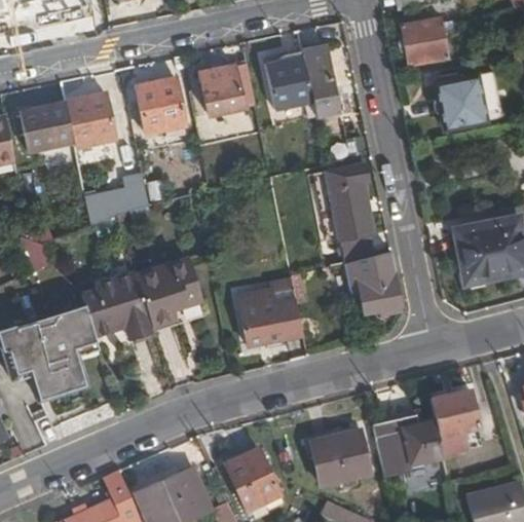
[(0,24),(32,17),(28,0),(0,0),(0,24)]
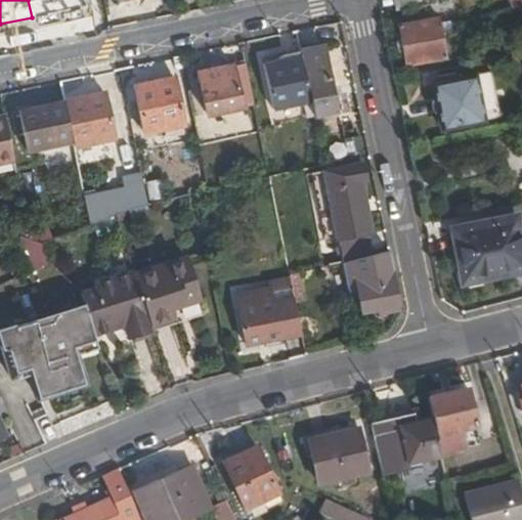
[(92,6),(91,0),(54,0),(58,17),(75,14),(74,9),(92,6)]
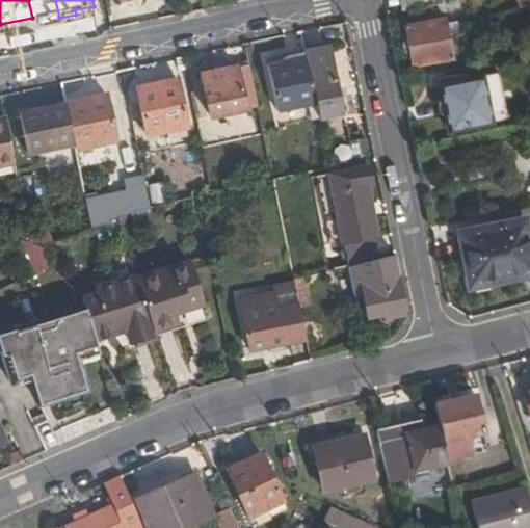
[(406,0),(408,9),(443,3),(442,0),(406,0)]
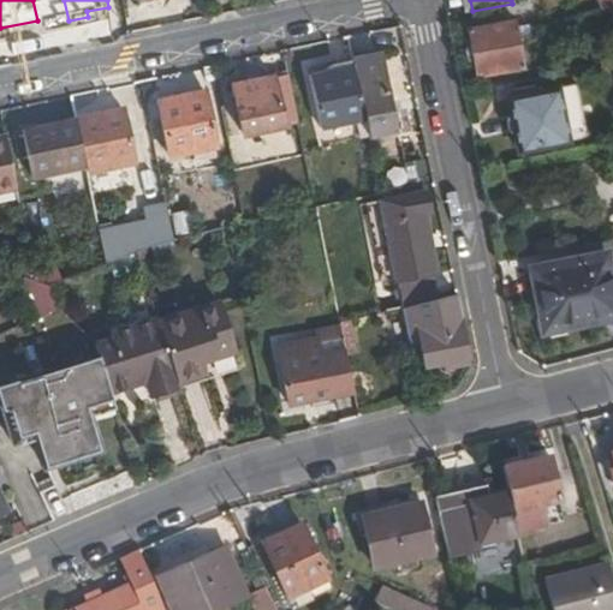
[(470,29),(480,77),(525,69),(516,21),(470,29)]
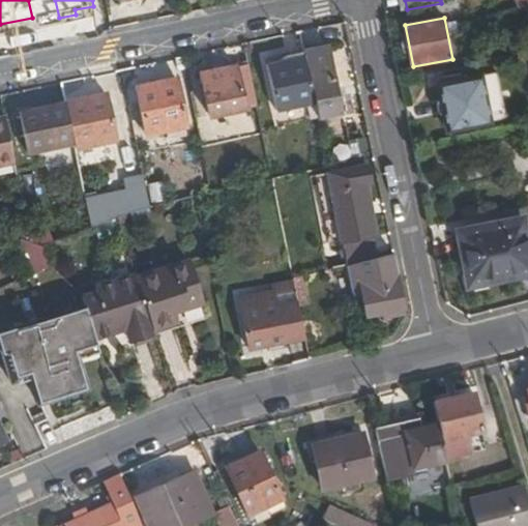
[(304,52),(305,53),(316,105),(318,119),(343,114),(334,79),(329,79),(323,48),(304,52)]
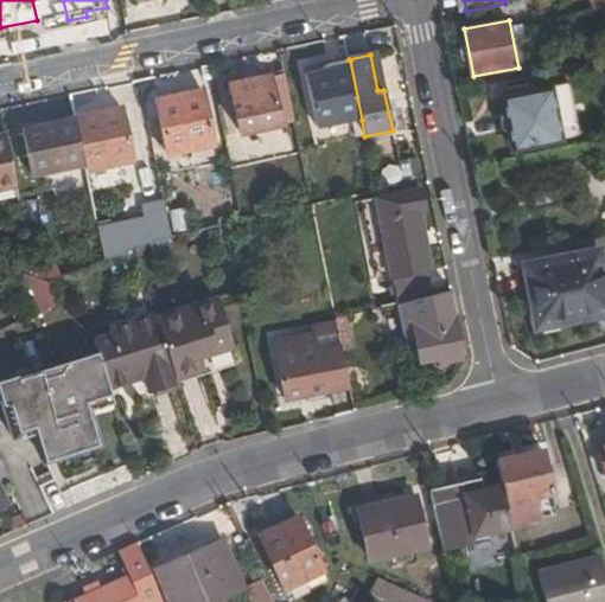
[(306,70),(319,129),(362,120),(350,61),(306,70)]
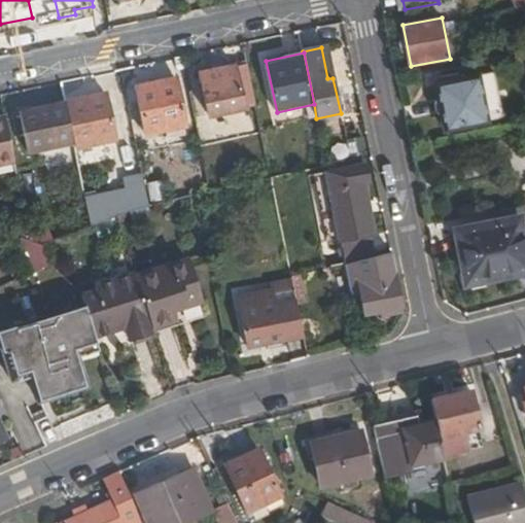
[(199,74),(209,116),(256,106),(247,64),(199,74)]
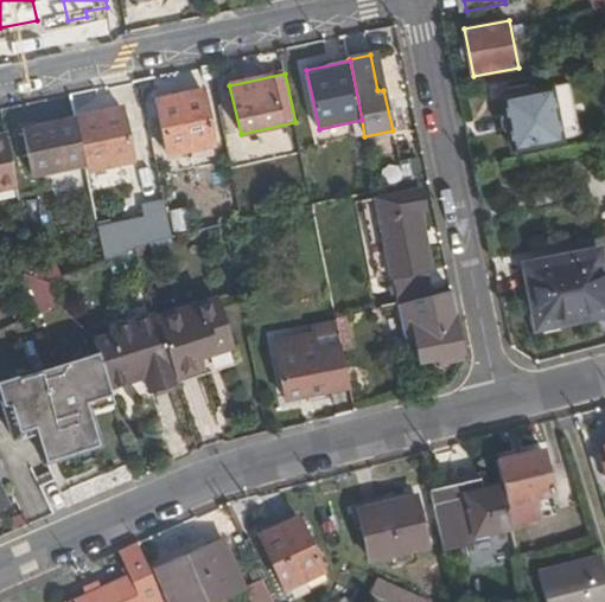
[(551,90),(503,98),(514,152),(562,142),(551,90)]
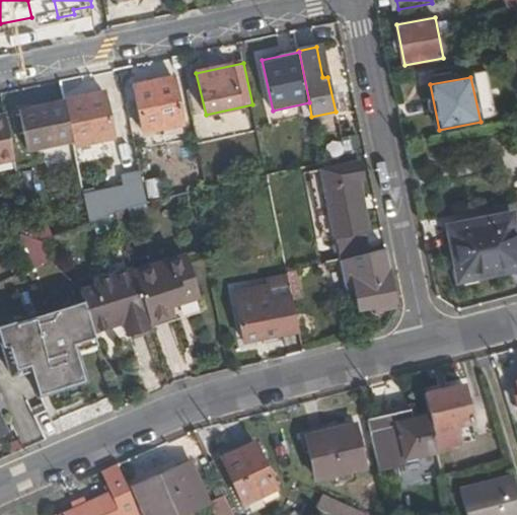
[(171,79),(132,87),(142,133),(181,126),(171,79)]
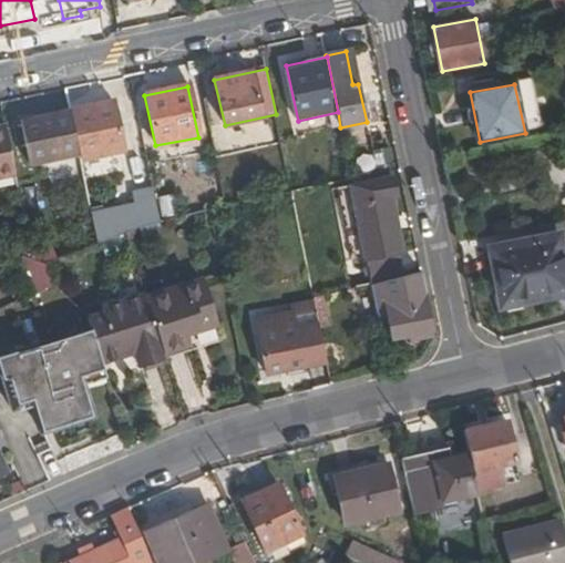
[(113,101),(69,110),(79,154),(79,157),(123,149),(113,101)]
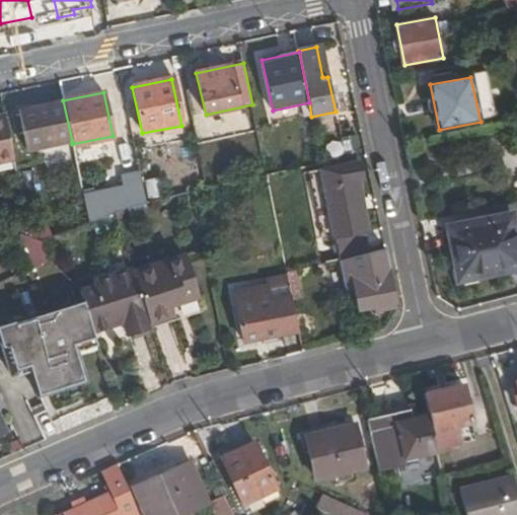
[(18,111),(26,151),(72,141),(63,100),(18,111)]
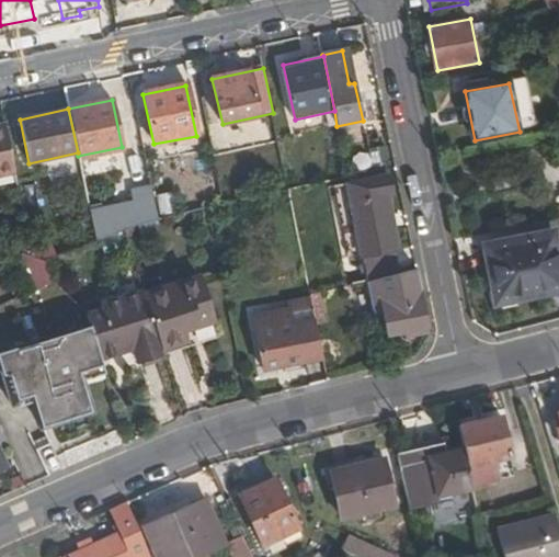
[(6,122),(0,123),(0,157),(12,155),(6,122)]
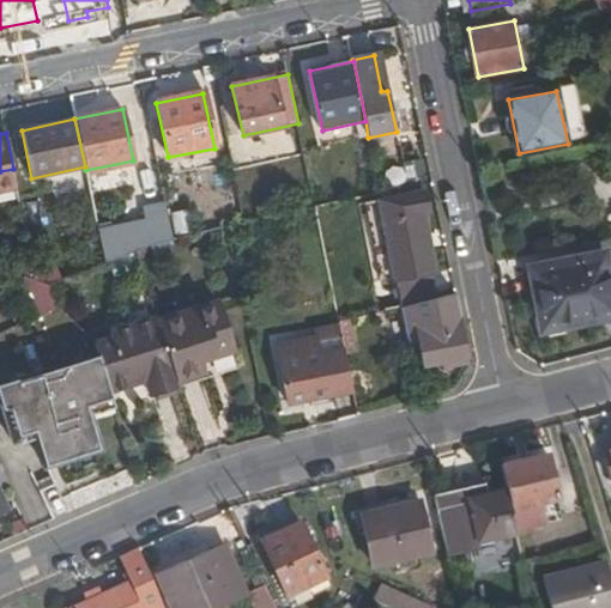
[(0,199),(18,195),(13,169),(0,171),(0,199)]
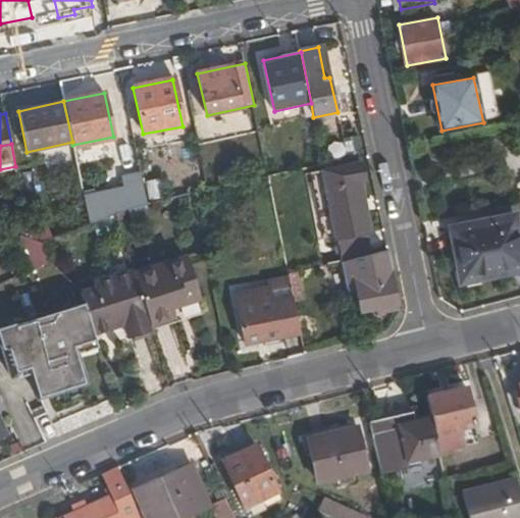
[(324,170),(331,207),(344,262),(351,261),(372,256),(368,236),(372,235),(361,182),(366,179),(362,162),(324,170)]
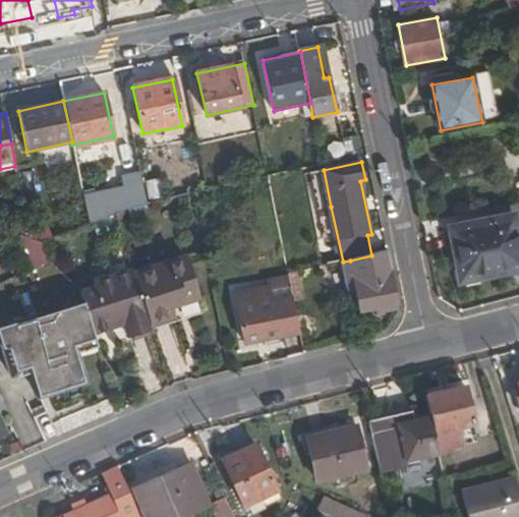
[(127,190),(84,199),(90,225),(116,215),(147,204),(140,176),(125,179),(127,190)]
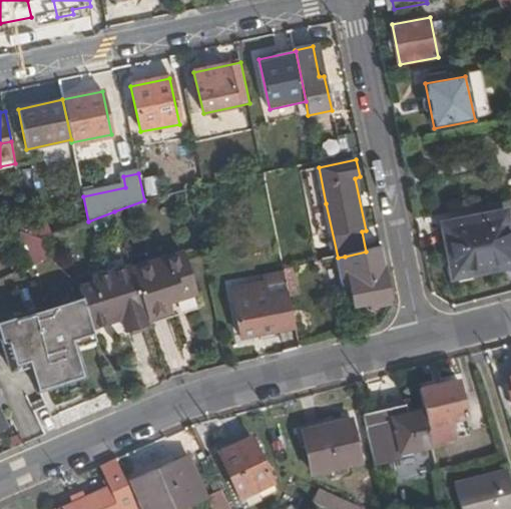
[(26,209),(0,214),(0,224),(22,232),(31,235),(26,209)]
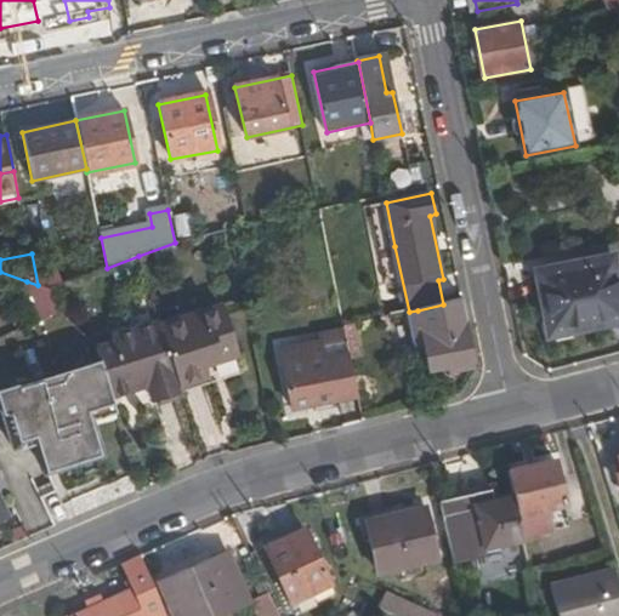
[(618,308),(608,261),(538,277),(551,335),(618,320),(618,308)]
